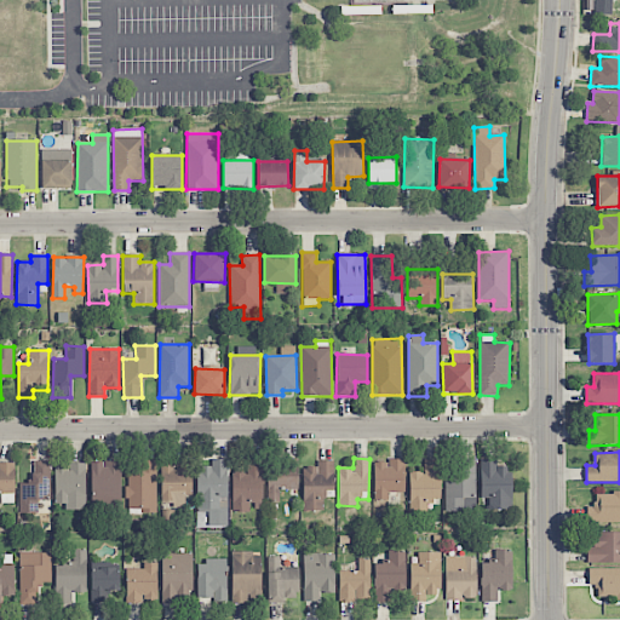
[(197,512),(208,512),(208,527),(228,527),(228,459),(212,459),(212,466),(196,466),(197,512)]
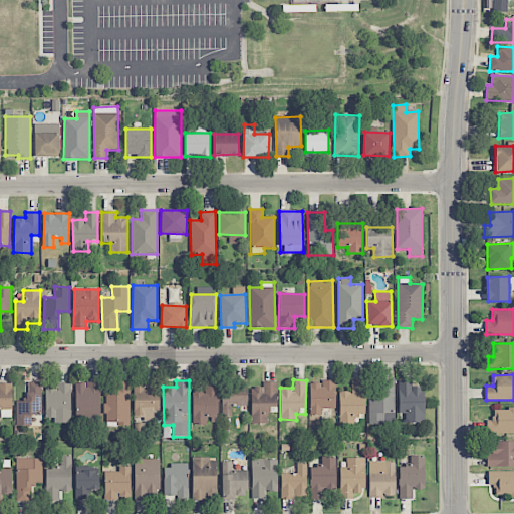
[(339,424),(354,423),(354,416),(365,416),(365,380),(351,381),(351,392),(339,392),(339,424)]
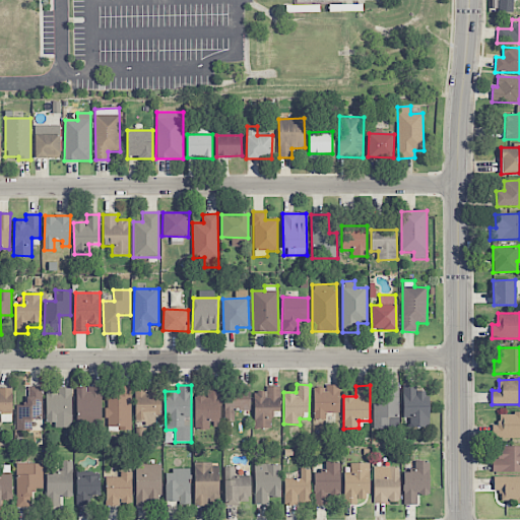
[(399,385),(384,385),(384,404),(374,404),(373,429),(398,429),(399,385)]
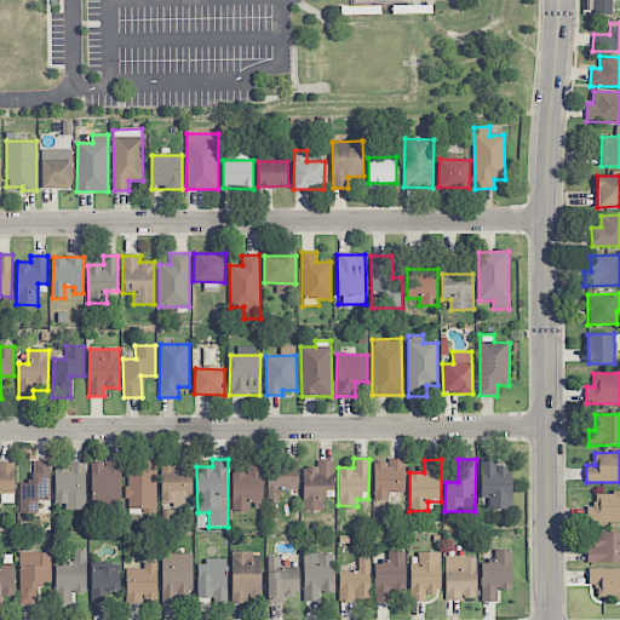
[(480,498),(492,498),(492,509),(511,510),(511,466),(497,466),(497,460),(481,459),(480,498)]
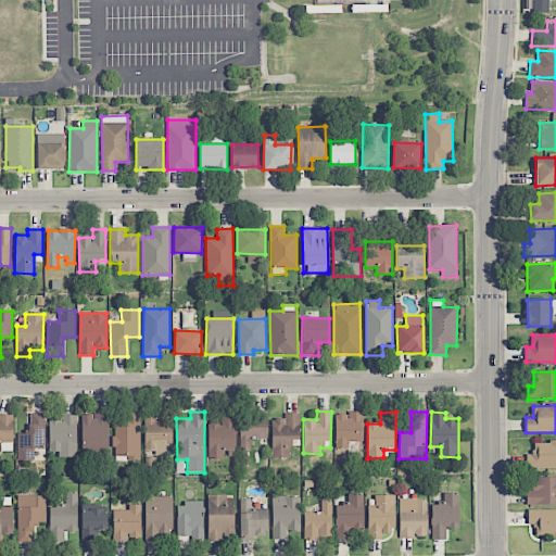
[(43,413),(29,414),(29,433),(17,433),(17,459),(35,459),(34,449),(45,449),(43,413)]
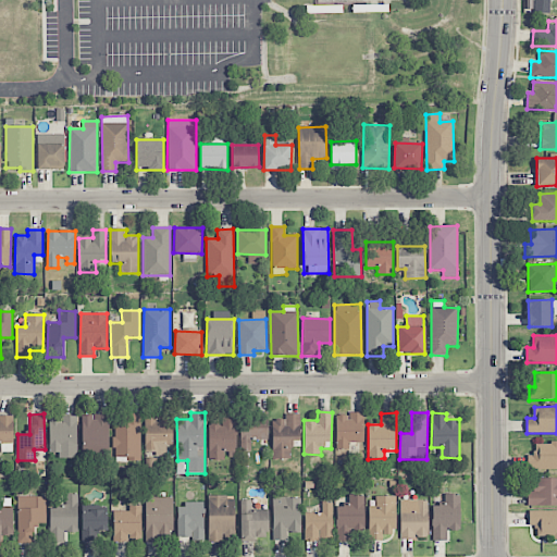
[(141,460),(140,413),(125,413),(125,422),(113,422),(113,457),(128,457),(128,461),(141,460)]
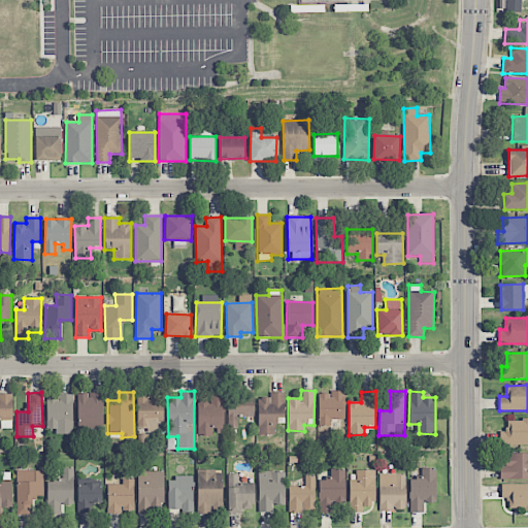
[(197,402),(198,436),(213,436),(213,433),(225,433),(224,392),(210,392),(210,401),(197,402)]
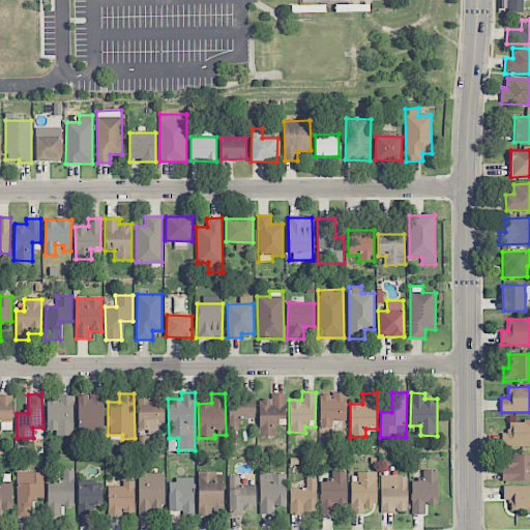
[(255,418),(255,393),(229,393),(229,430),(239,429),(239,419),(255,418)]
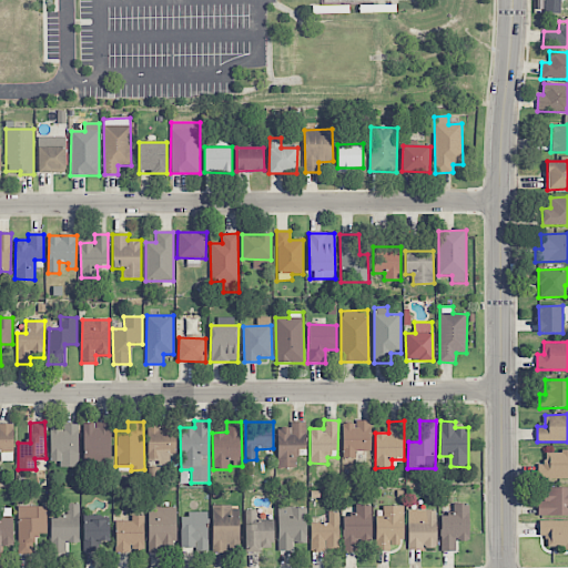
[(306,422),(291,423),(291,428),(276,428),(277,468),(297,467),(296,448),(306,448),(306,422)]
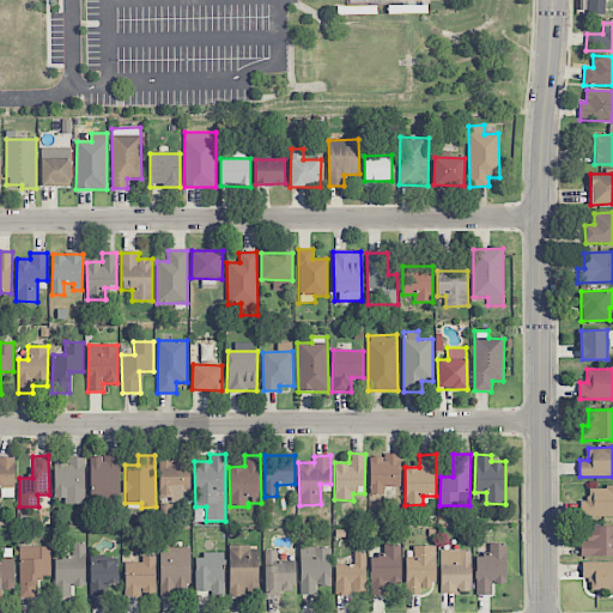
[(370,495),(383,495),(383,487),(400,487),(400,455),(369,456),(370,495)]
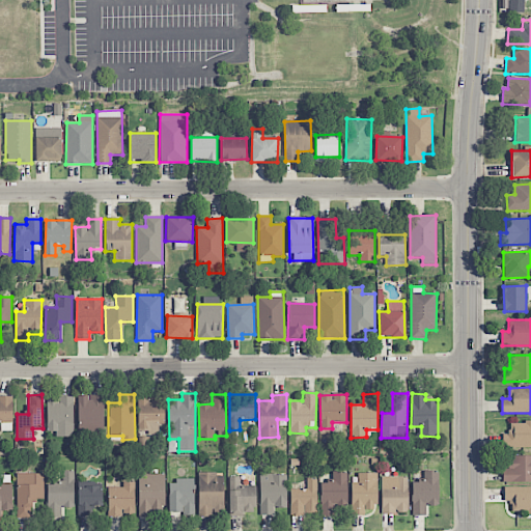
[(104,434),(103,395),(78,395),(79,435),(104,434)]
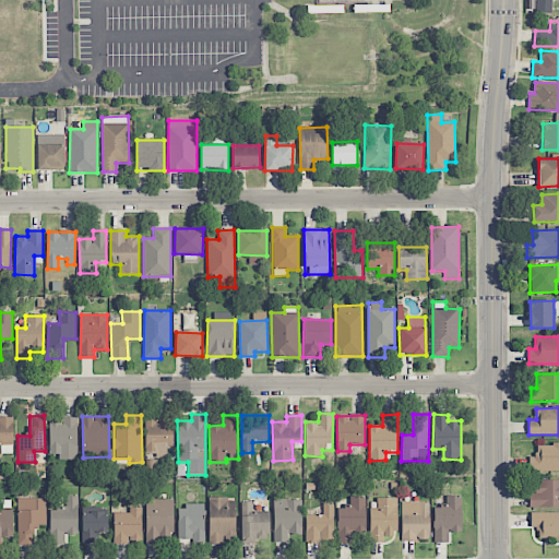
[(13,418),(0,418),(0,453),(13,453),(13,418)]
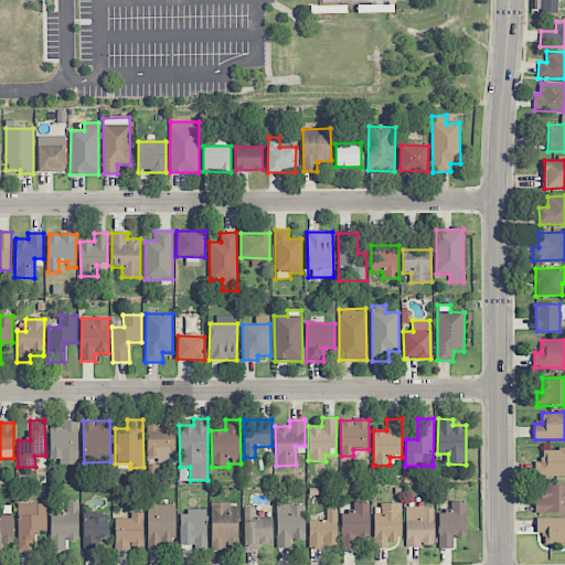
[(59,465),(78,465),(77,423),(50,424),(51,459),(59,459),(59,465)]
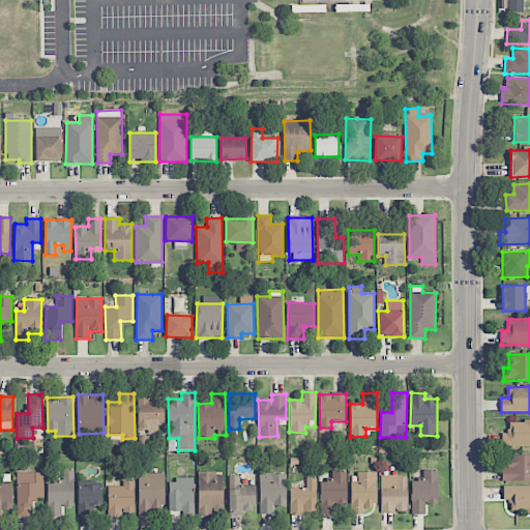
[(138,431),(158,431),(158,424),(165,424),(165,396),(139,396),(138,431)]
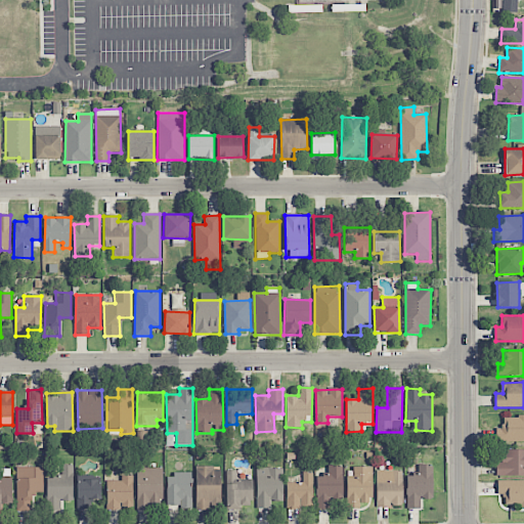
[(523,441),(523,417),(504,417),(504,427),(496,427),(496,441),(523,441)]
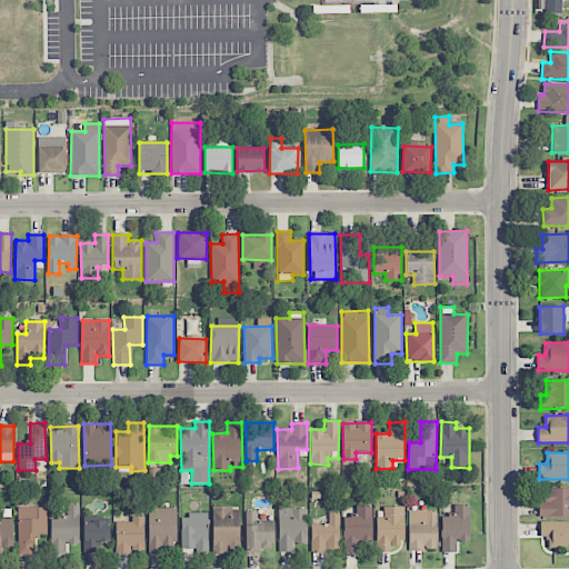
[(539,517),(568,516),(568,488),(550,489),(550,500),(539,500),(539,517)]
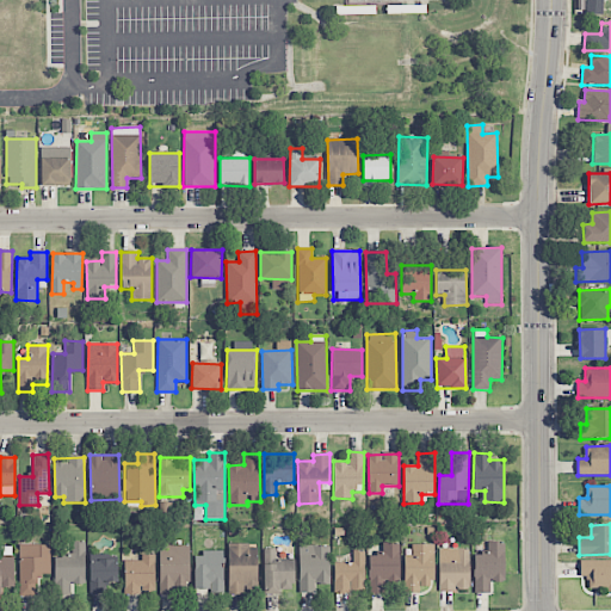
[(85,542),(73,542),(73,555),(53,555),(54,596),(71,596),(71,585),(86,584),(85,542)]
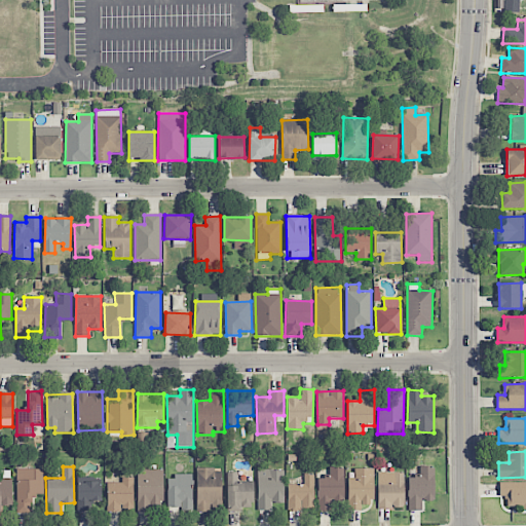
[(435,500),(435,466),(421,467),(421,476),(408,477),(408,511),(422,510),(422,500),(435,500)]
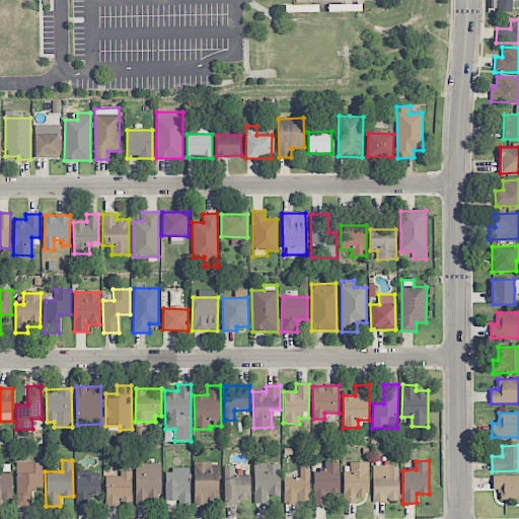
[(194,504),(219,504),(218,461),(194,462),(194,504)]
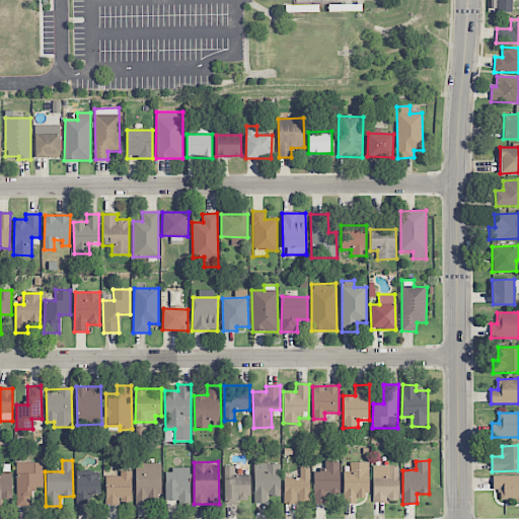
[(339,495),(340,461),(325,461),(325,470),(314,470),(313,504),(327,505),(327,494),(339,495)]
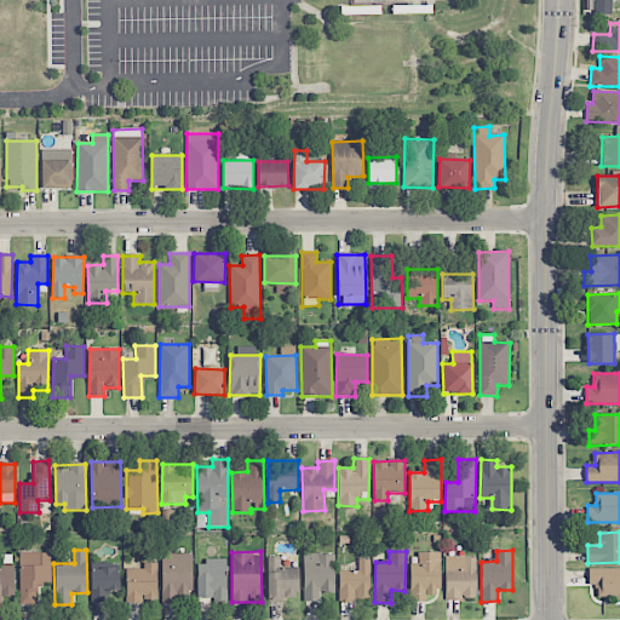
[(51,583),(51,552),(19,554),(19,604),(38,604),(38,583),(51,583)]
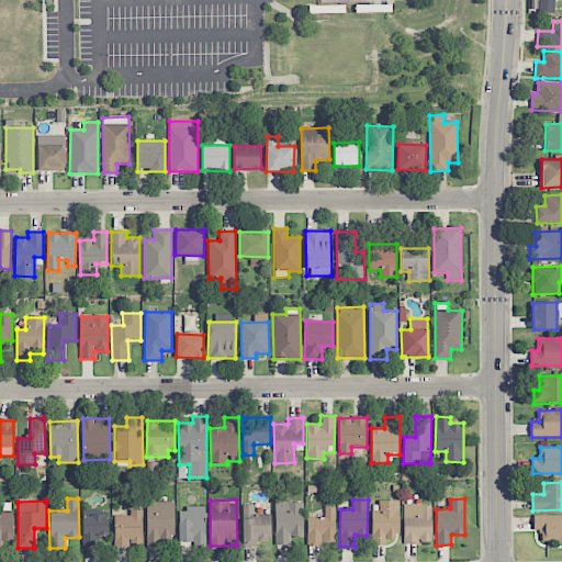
[(371,510),(372,546),(386,544),(386,539),(398,539),(398,501),(379,501),(379,510),(371,510)]
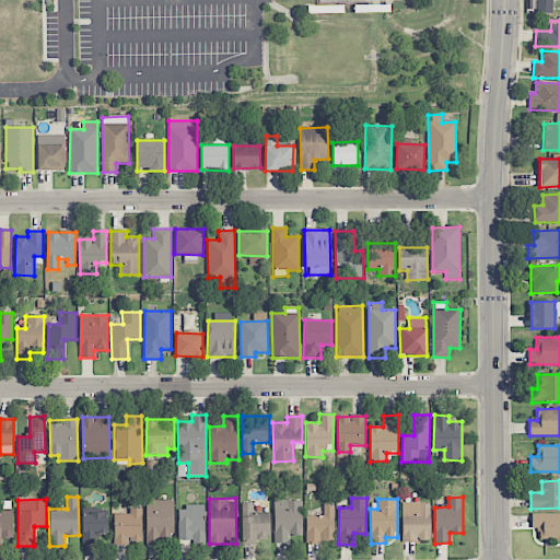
[(174,500),(146,500),(147,546),(161,546),(161,539),(174,539),(174,500)]
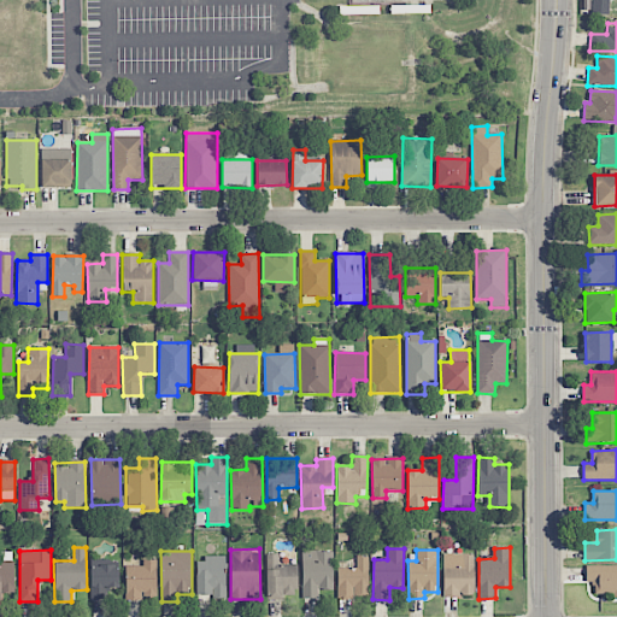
[(333,551),(301,552),(303,598),(319,598),(319,588),(333,588),(333,551)]
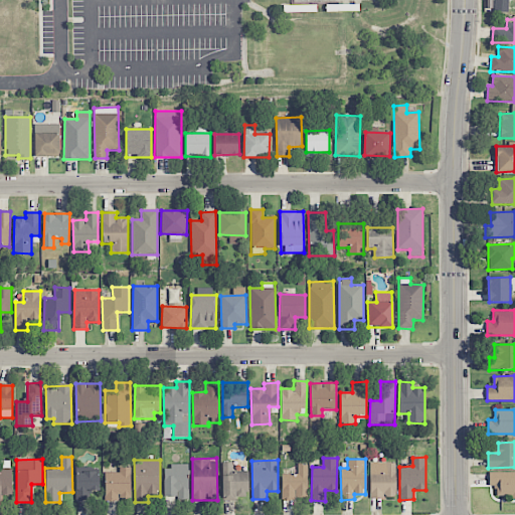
[(0,501),(1,501),(1,496),(12,495),(11,461),(0,461),(0,469),(0,468),(0,501)]
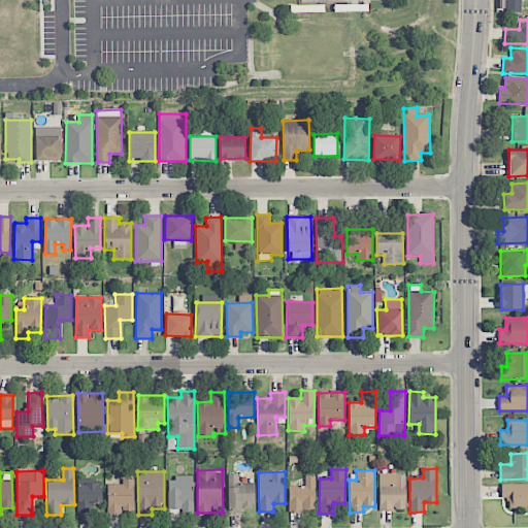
[(378,510),(405,510),(406,474),(378,473),(378,510)]
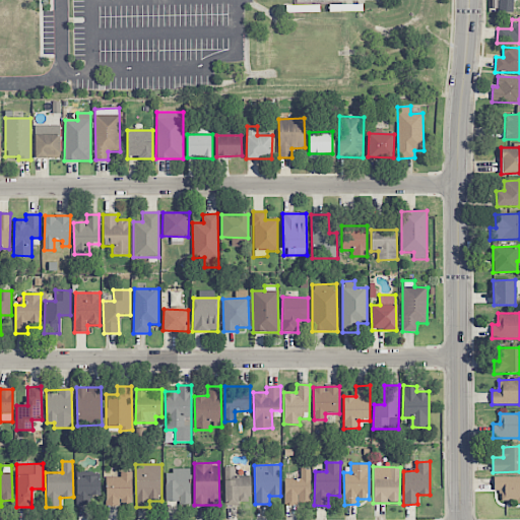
[(251,475),(236,476),(236,467),(224,467),(224,506),(240,506),(239,500),(251,500),(251,475)]
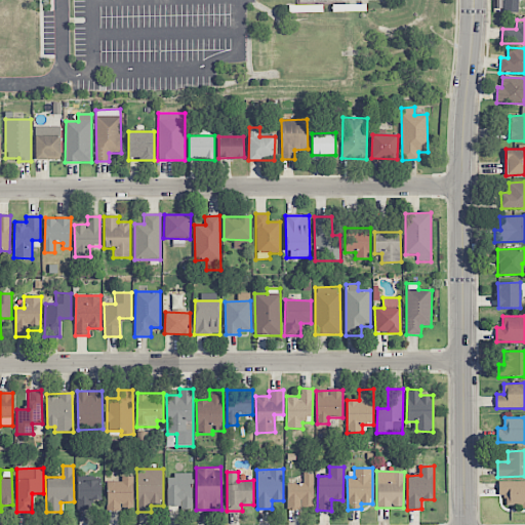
[(313,474),(303,474),(303,484),(287,484),(287,509),(313,509),(313,474)]
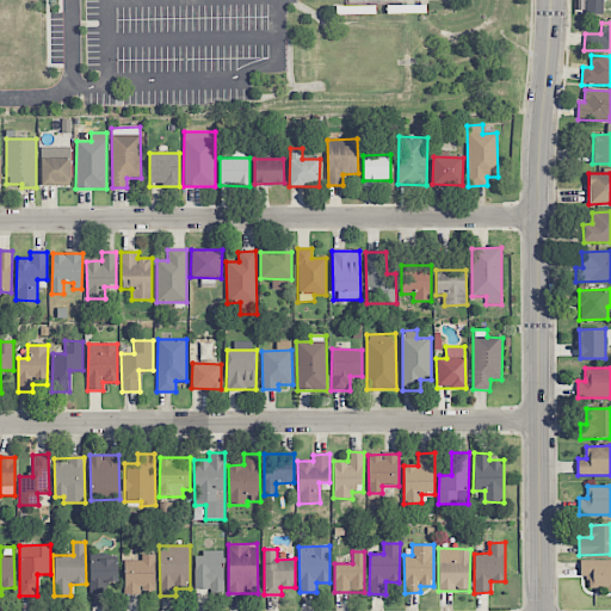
[(195,591),(223,592),(223,553),(195,553),(195,591)]
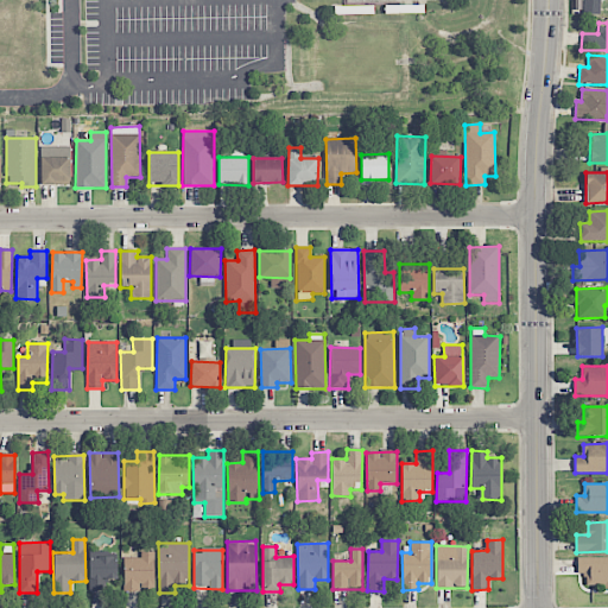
[(124,558),(124,591),(141,591),(141,589),(154,589),(154,551),(141,552),(141,558),(124,558)]
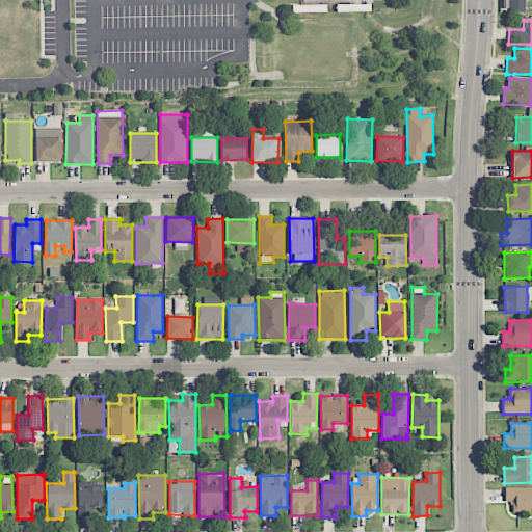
[(531,487),(505,488),(505,503),(512,503),(512,511),(527,511),(528,514),(531,513),(531,487)]
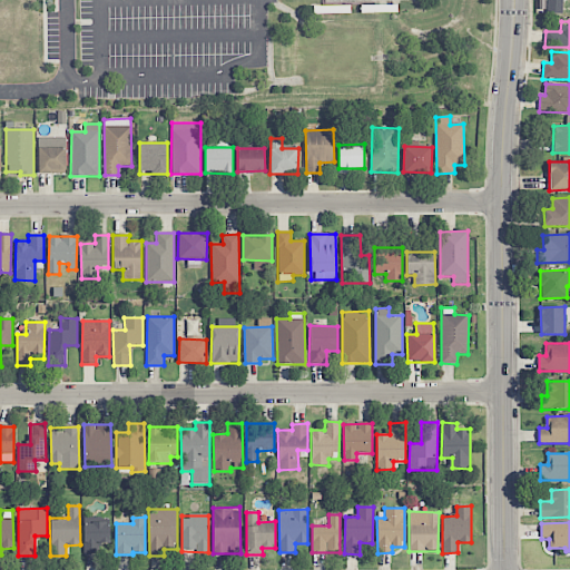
[(110,543),(109,523),(84,523),(85,553),(99,553),(99,543),(110,543)]
